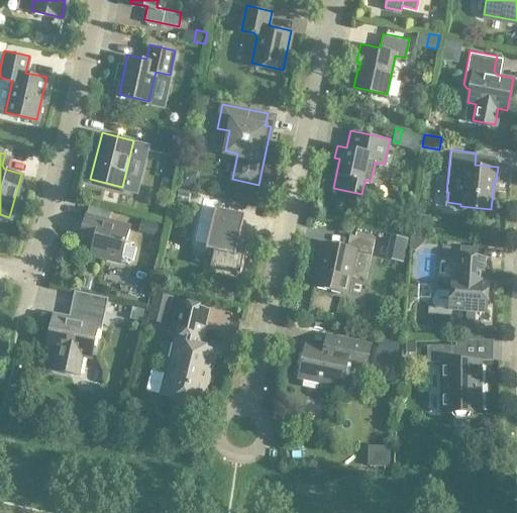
[(238,240),(239,236),(244,211),(215,205),(206,248),(213,250),(210,265),(240,271),(246,242),(238,240)]
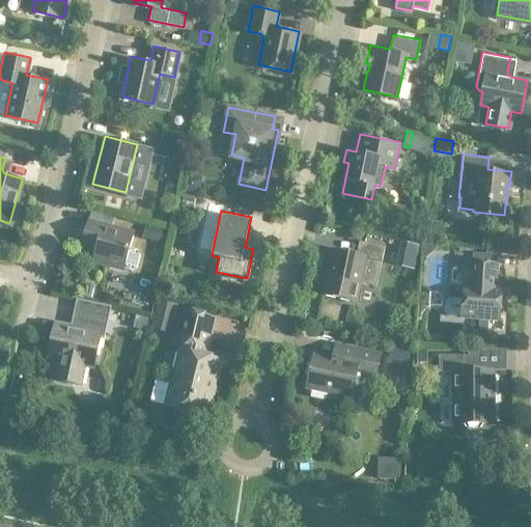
[(123,267),(123,266),(132,268),(137,265),(140,253),(137,248),(129,246),(133,230),(88,219),(82,242),(96,246),(92,258),(123,267)]
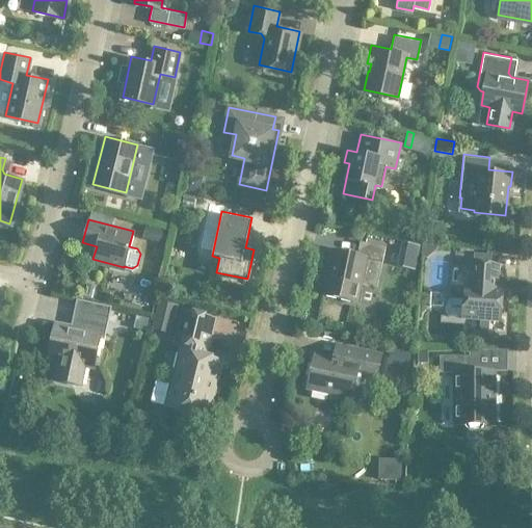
[(137,242),(143,243),(147,232),(140,230),(137,242)]
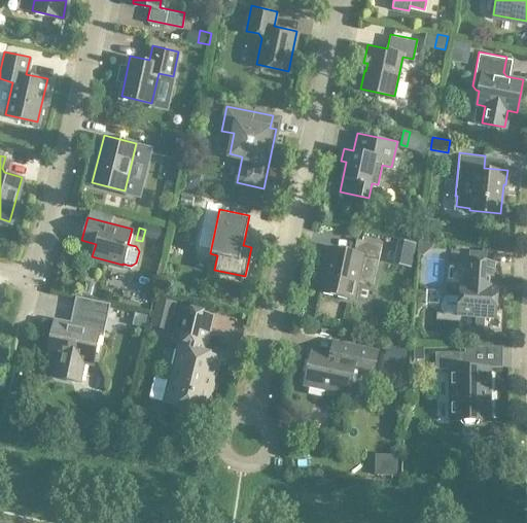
[(154,232),(145,230),(142,241),(151,244),(154,232)]
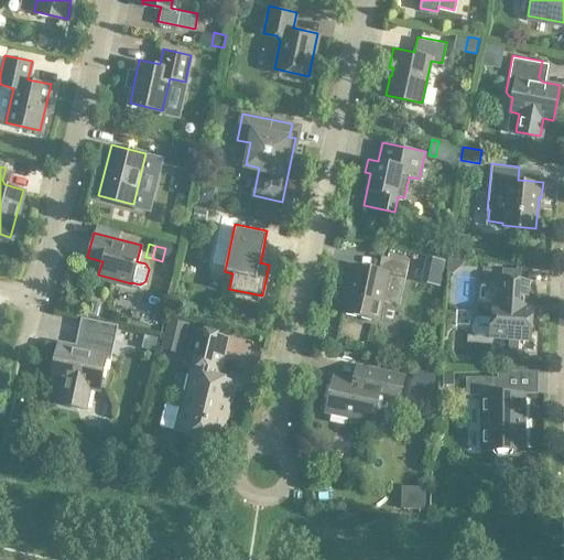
[(378,318),(382,297),(400,300),(409,259),(381,254),(378,268),(353,262),(342,310),(378,318)]
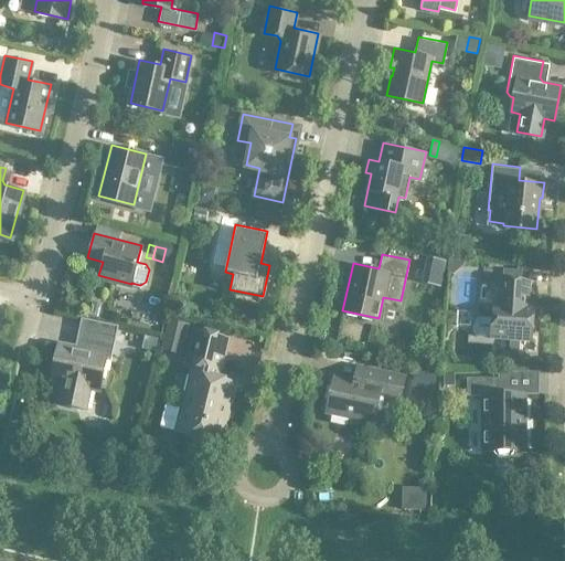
[(428,254),(423,281),(439,284),(445,257),(428,254)]
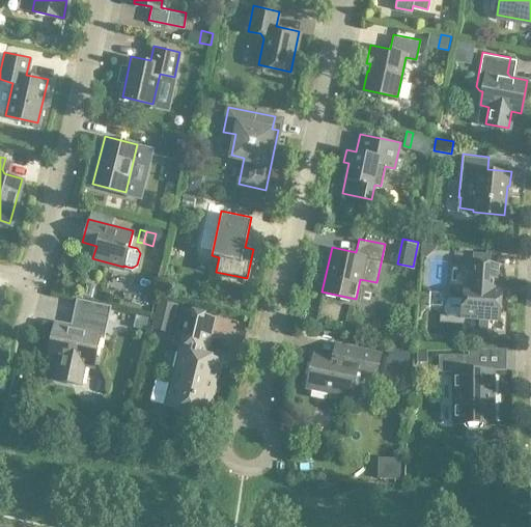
[(420,240),(419,255),(424,255),(435,247),(436,241),(420,240)]
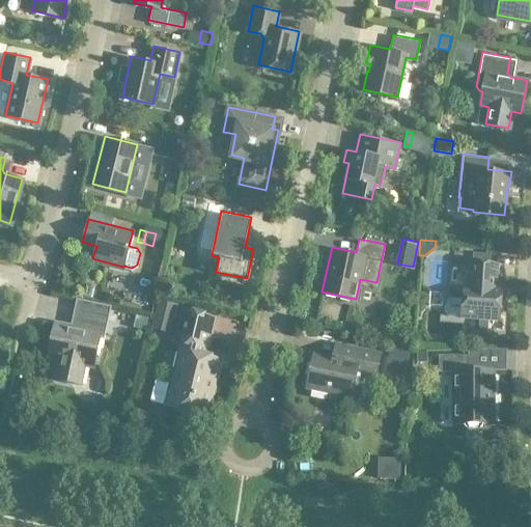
[(471,250),(471,259),(490,260),(490,248),(485,247),(485,251),(471,250)]
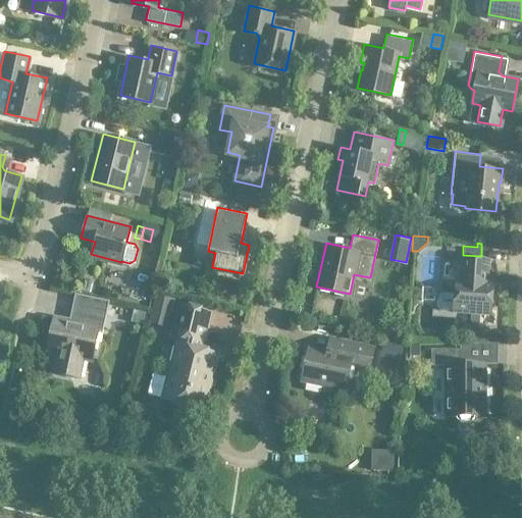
[(456,278),(455,291),(441,291),(438,293),(437,304),(439,307),(453,308),(453,309),(490,312),(492,281),(486,280),(488,257),(481,256),(463,255),(461,278),(456,278)]
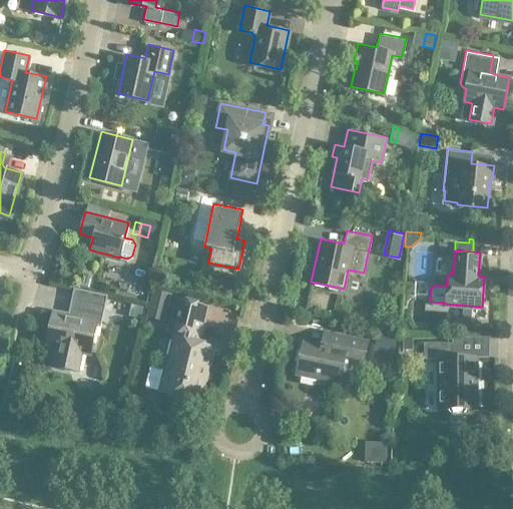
[(152,289),(145,317),(165,321),(172,293),(152,289)]
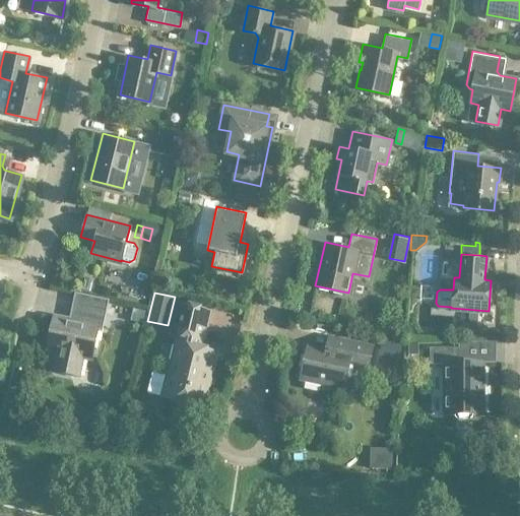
[(173,330),(179,331),(163,395),(177,398),(176,401),(188,404),(189,401),(202,404),(215,350),(200,346),(209,310),(180,303),(173,330)]
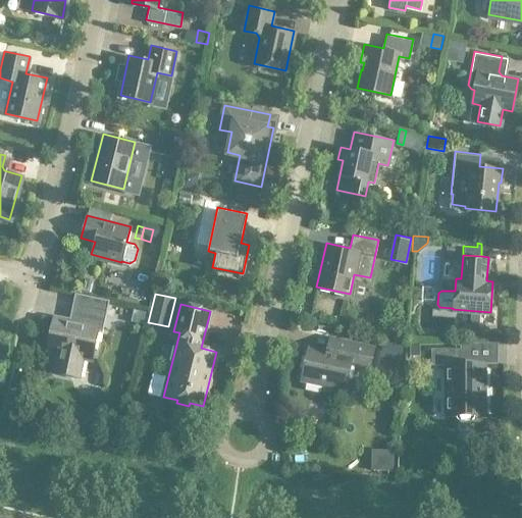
[(82,356),(92,358),(98,330),(102,331),(106,311),(79,305),(75,321),(54,316),(47,348),(60,351),(55,371),(77,375),(82,356)]
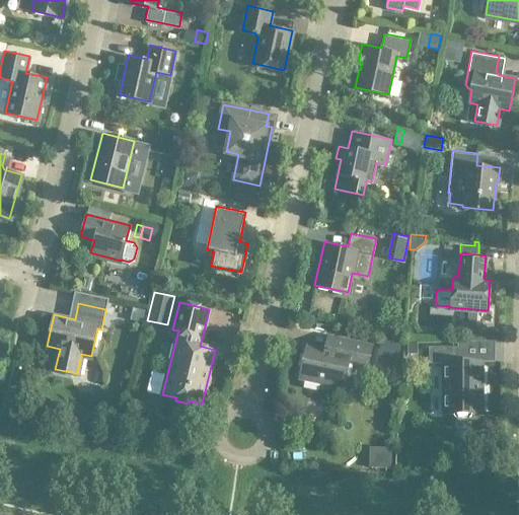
[(132,306),(129,322),(142,325),(145,309),(132,306)]
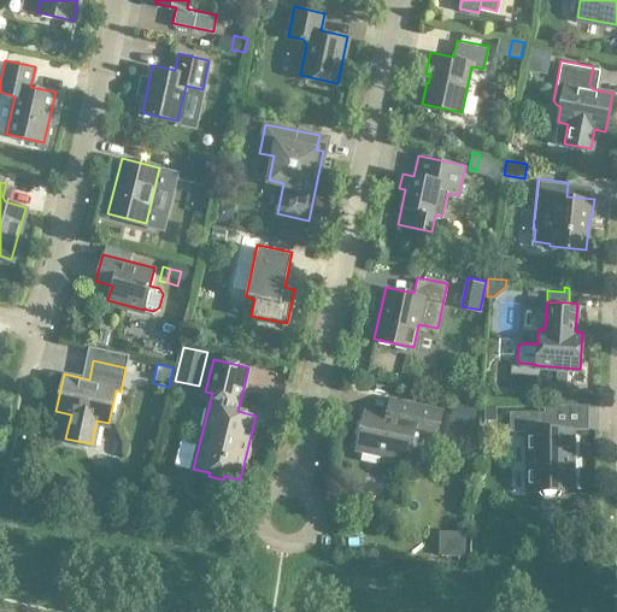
[(385,395),(381,412),(364,409),(358,436),(362,441),(360,447),(409,458),(412,439),(418,434),(436,439),(442,409),(385,395)]
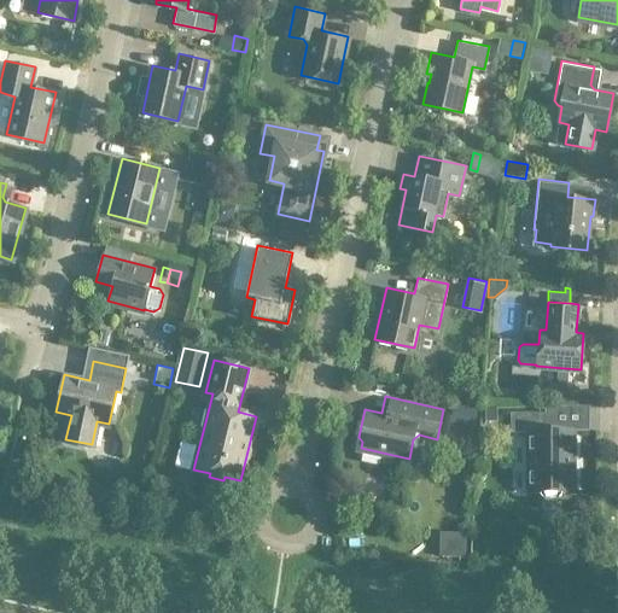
[(455,400),(448,430),(472,435),(479,404),(455,400)]
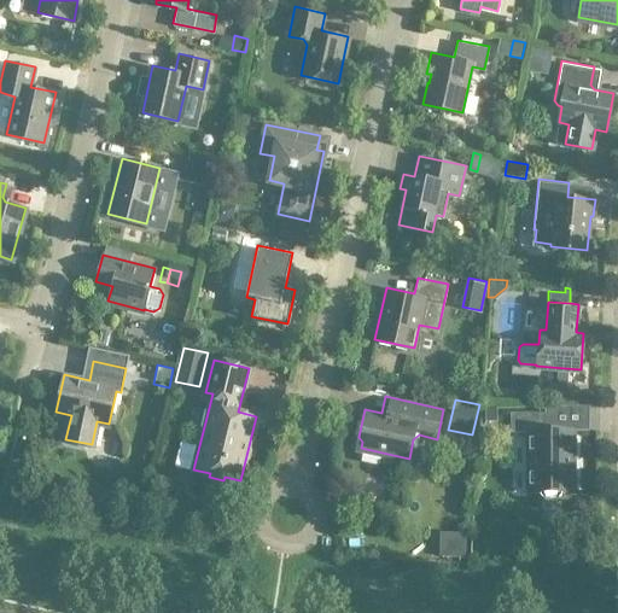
[(497,406),(485,406),(485,420),(497,420),(497,406)]
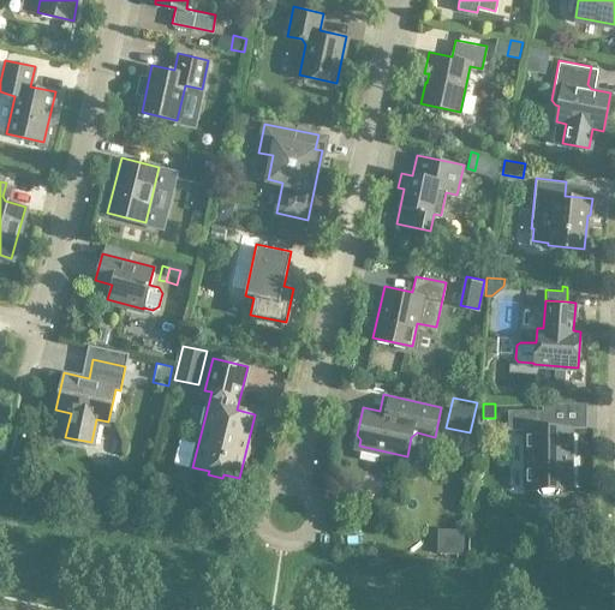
[(542,408),(508,408),(508,426),(524,426),(524,455),(524,488),(538,488),(538,490),(543,495),(553,495),(557,490),(557,488),(572,488),(572,426),(542,426),(542,408)]
